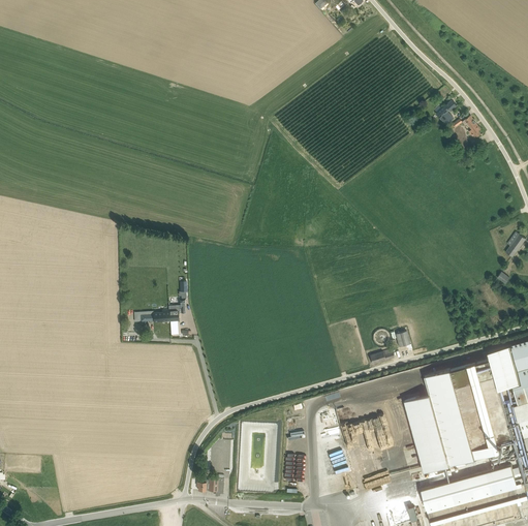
[(456,107),(451,102),(436,116),(446,127),(454,122),(447,116),(446,115),(448,113),(449,114),(456,107)]
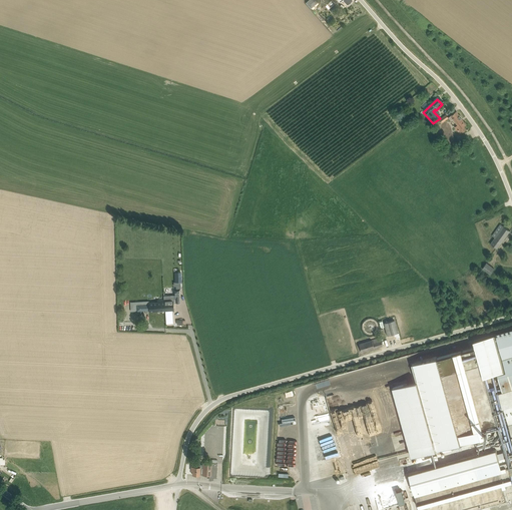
[(462,123),(455,114),(450,119),(456,128),(454,130),(459,137),(465,132),(463,129),(465,127),(462,123)]
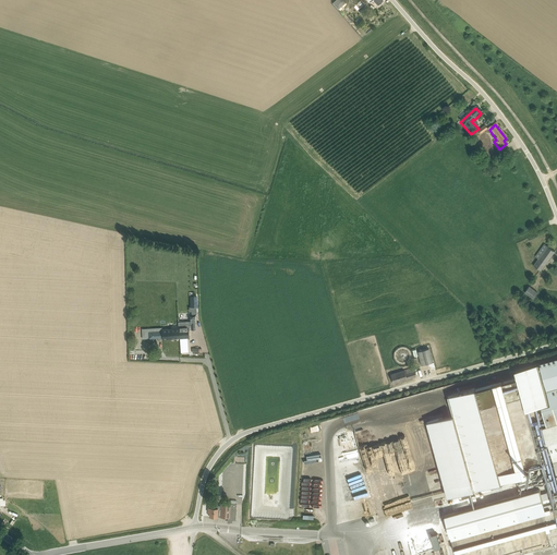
[(480,137),(487,131),(484,128),(476,133),(477,134),(473,137),(474,140),(479,136),(480,137)]
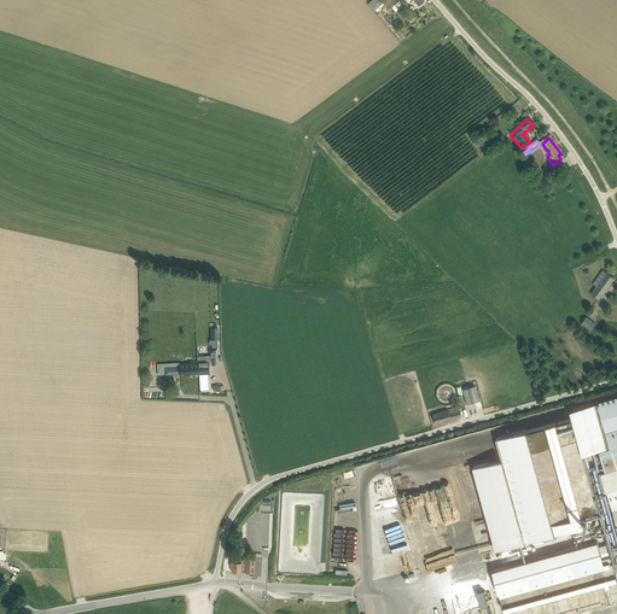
[(603,274),(600,276),(593,285),(597,288),(589,297),(598,303),(613,281),(603,274)]
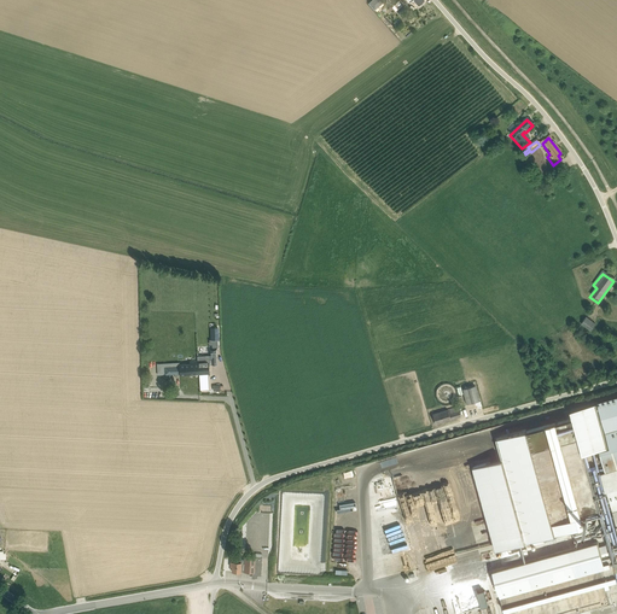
[(580,327),(589,334),(594,327),(586,320),(580,327)]
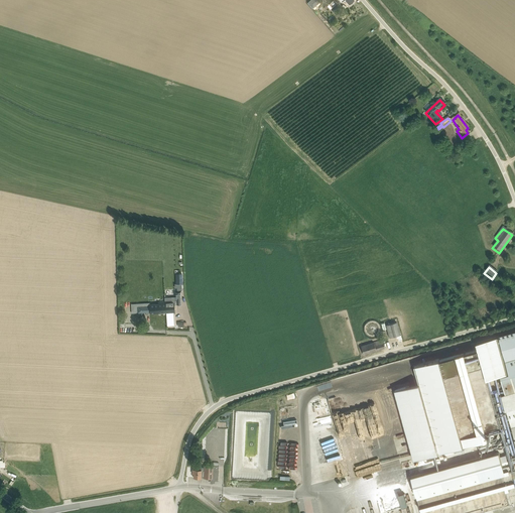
[(148,306),(149,315),(173,314),(173,306),(175,306),(175,307),(180,307),(180,300),(179,300),(175,300),(164,301),(164,304),(156,304),(156,306),(148,306)]
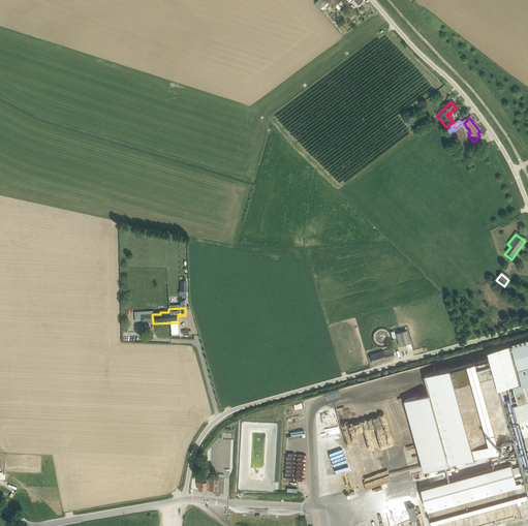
[(409,346),(405,333),(395,336),(399,349),(409,346)]
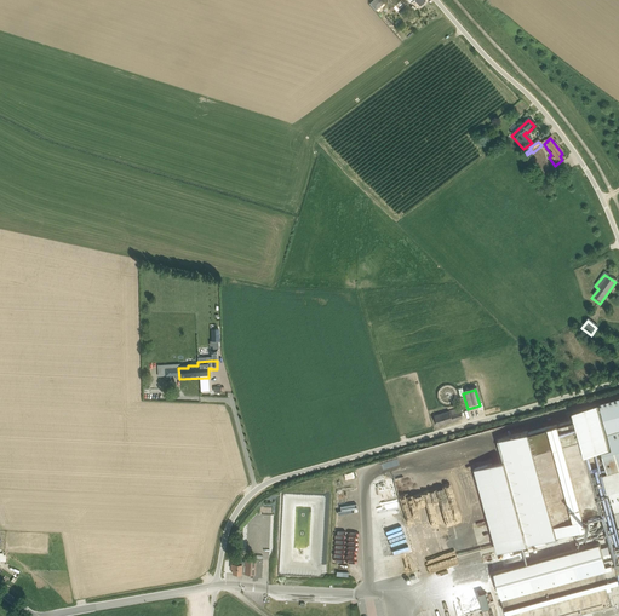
[(497,556),(554,540),(583,531),(590,529),(586,519),(599,516),(583,458),(600,454),(606,476),(618,472),(618,399),(596,407),(596,408),(571,414),(573,422),(527,436),(526,435),(497,443),(502,464),(474,472),(480,495),(497,556)]
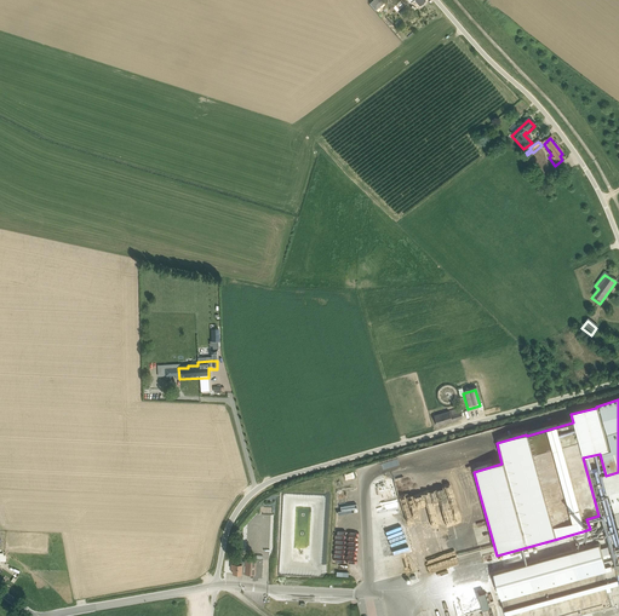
[(459,414),(458,410),(433,419),(436,429),(462,421),(460,421),(466,420),(464,413),(459,414)]
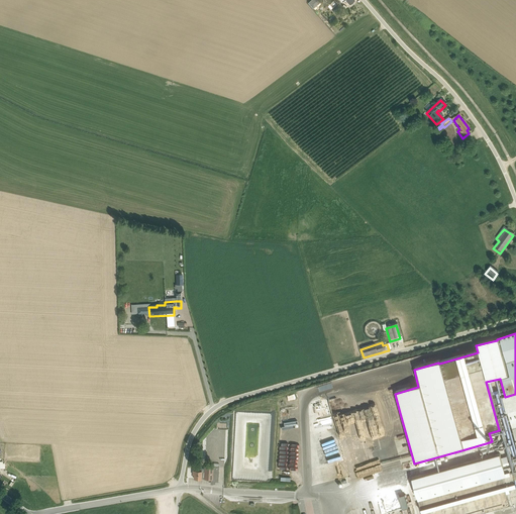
[(329,384),(316,387),(317,392),(330,388),(329,384)]
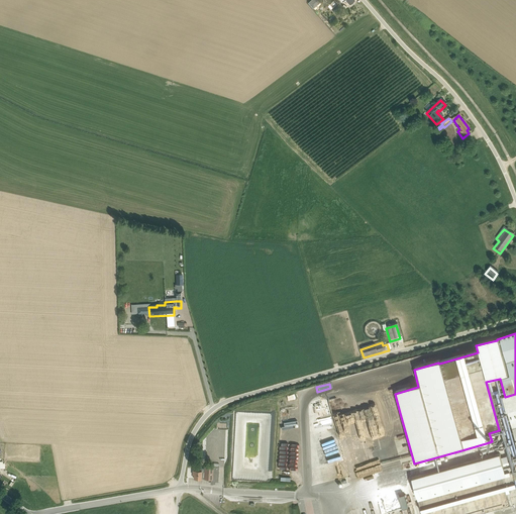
[(515,394),(501,399),(505,414),(506,414),(515,448),(515,452),(515,453),(515,394)]
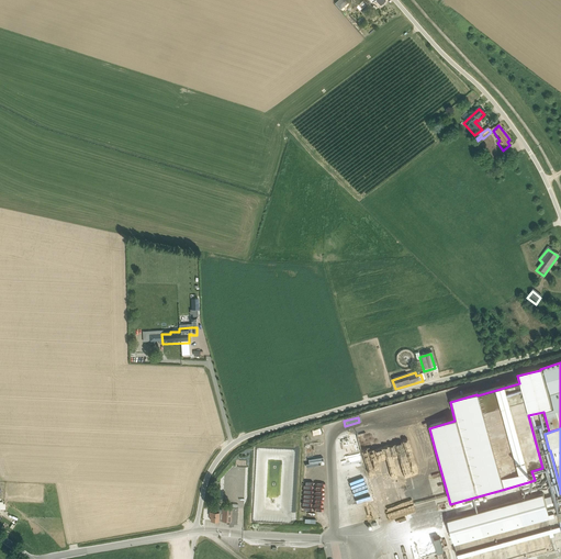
[(560,556),(560,534),(560,532),(553,510),(547,512),(542,496),(487,511),(447,523),(450,535),(450,536),(451,539),(452,544),(453,544),(457,558),(531,558),(543,555),(543,558),(547,558),(553,556),(552,555),(554,555),(556,558),(560,556)]
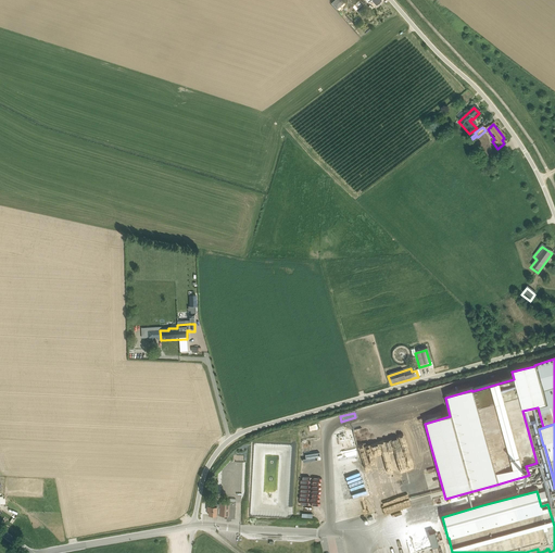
[(218,518),(226,518),(226,522),(227,522),(228,522),(228,524),(230,524),(230,522),(234,522),(235,505),(228,504),(228,505),(218,505),(218,507),(216,506),(216,505),(206,505),(206,514),(207,514),(207,518),(211,518),(215,518),(215,517),(218,517),(218,518)]
